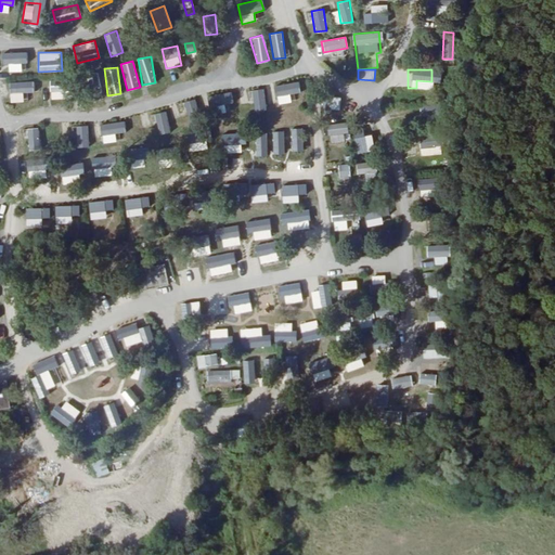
[(100,73),(87,73),(88,100),(101,99),(100,73)]
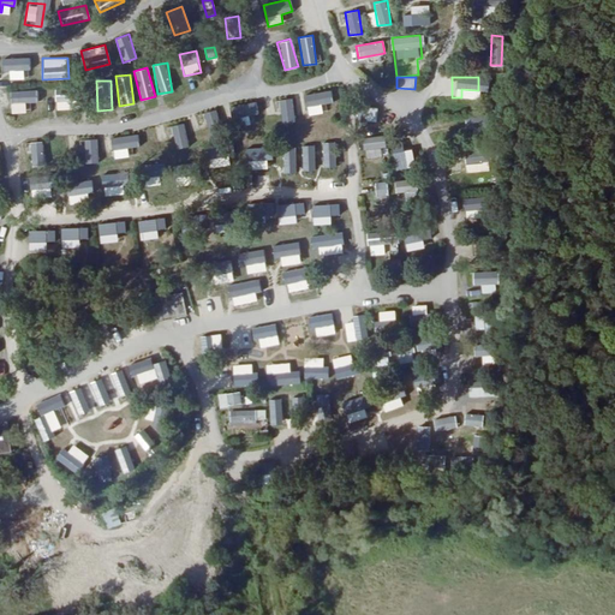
[(25,112),(24,102),(37,102),(36,89),(10,90),(11,113),(25,112)]
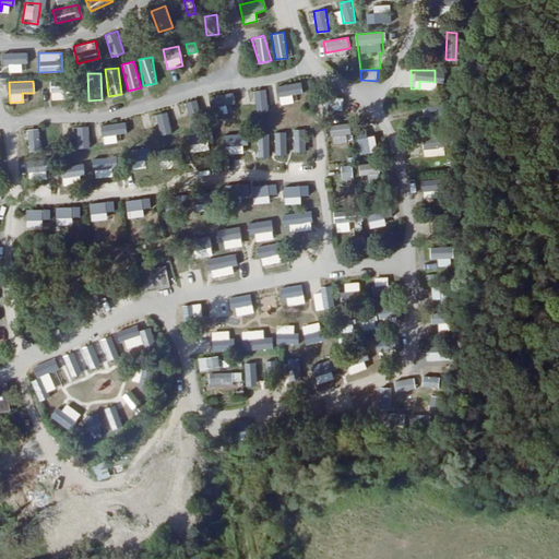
[(50,99),(60,98),(60,81),(49,81),(50,99)]
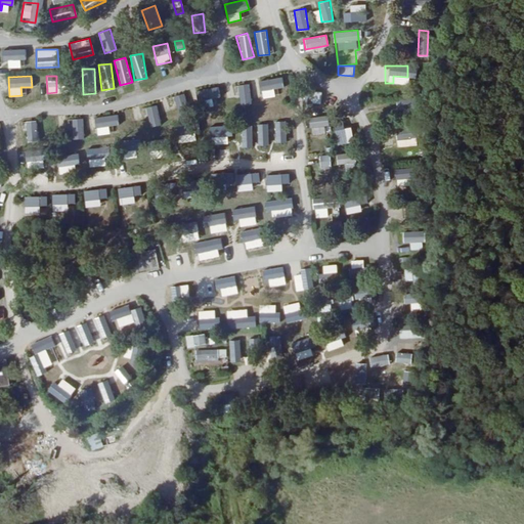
[(287,100),(287,82),(270,81),(270,100),(287,100)]
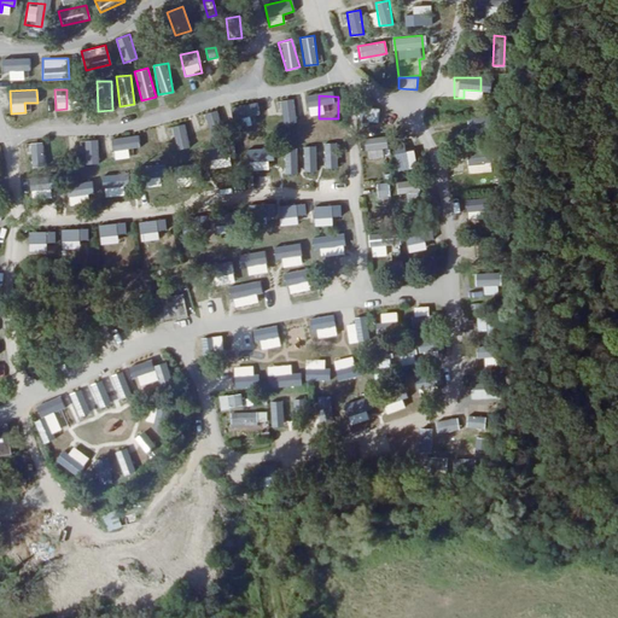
[(305,101),(283,103),(284,122),(307,121),(305,101)]
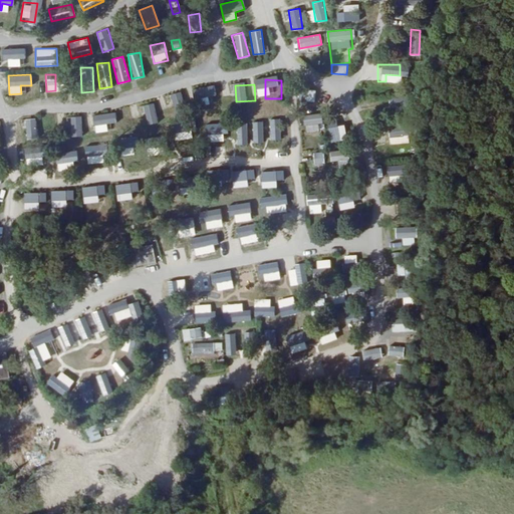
[(199,87),(183,90),(186,105),(203,102),(199,87)]
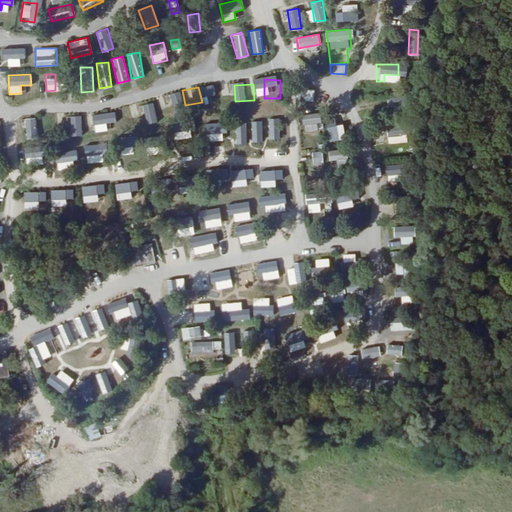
[(211,105),(229,103),(226,87),(209,89),(211,105)]
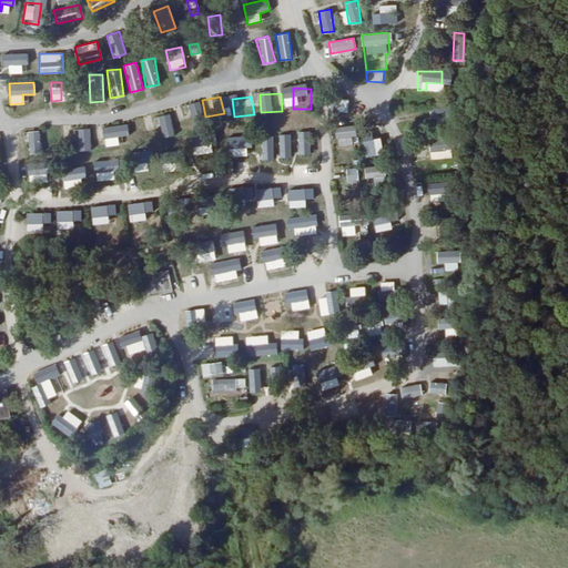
[(347,112),(348,98),(330,98),(330,111),(347,112)]
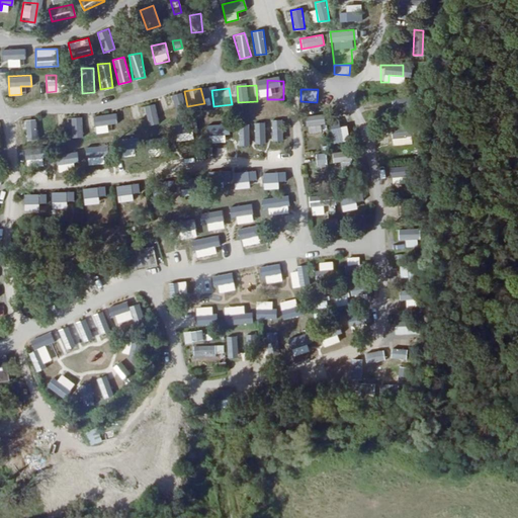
[(173,113),(171,99),(153,101),(155,115),(173,113)]
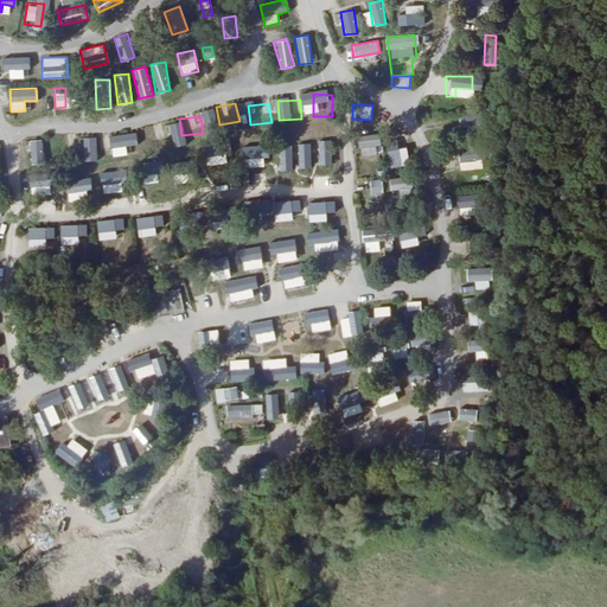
[(168,122),(148,127),(153,145),(173,140),(168,122)]
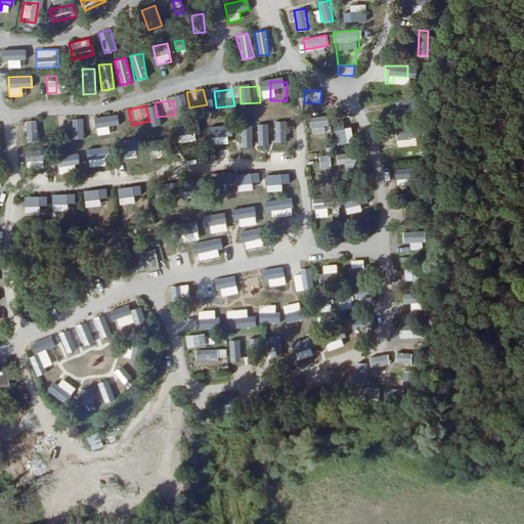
[(328,116),(309,117),(309,127),(328,126),(328,116)]
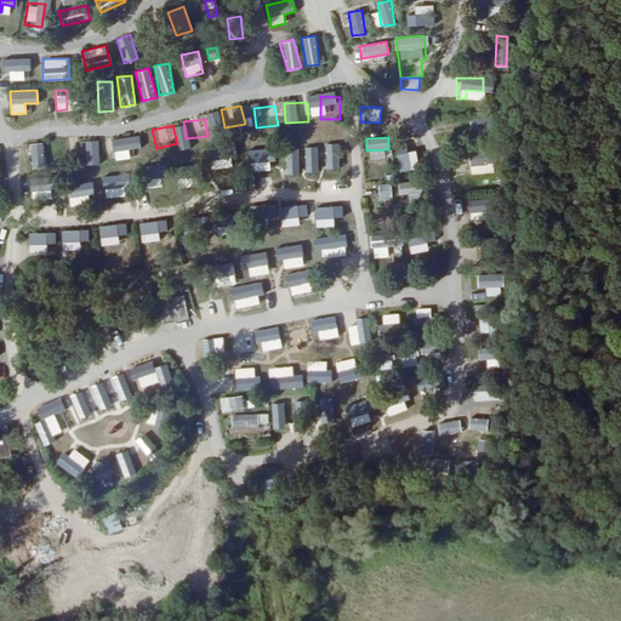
[(117,157),(137,155),(137,140),(117,140),(117,157)]
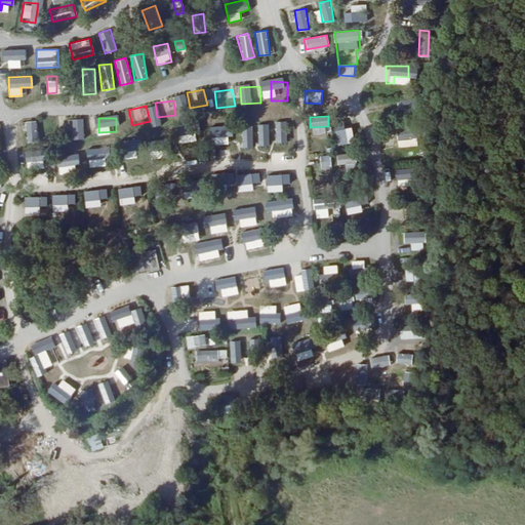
[(25,143),(38,142),(37,120),(24,121),(25,143)]
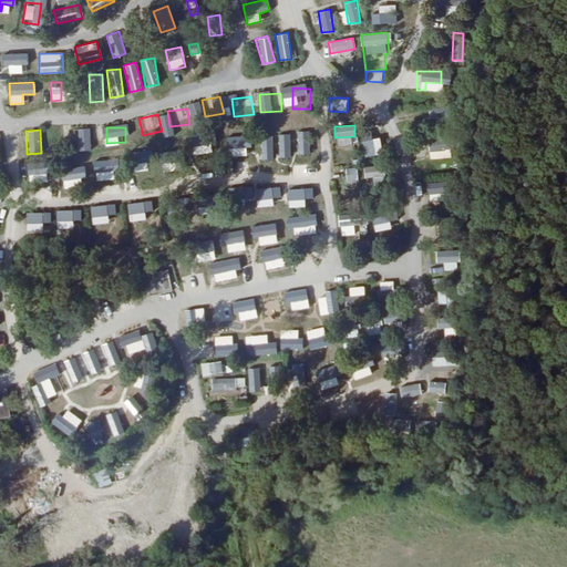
[(62,130),(44,131),(45,150),(63,150),(62,130)]
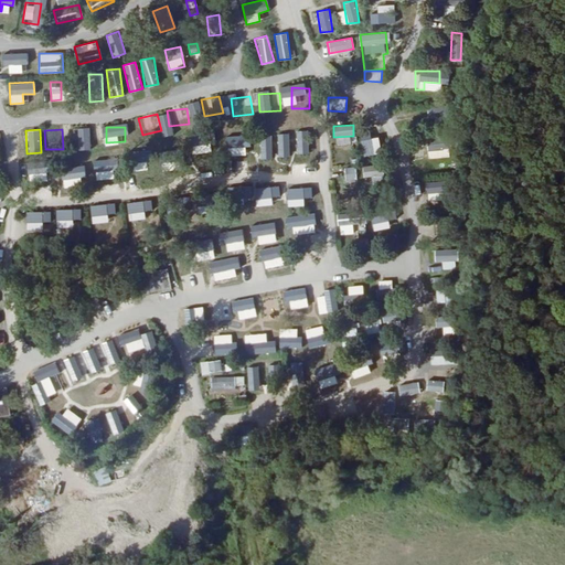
[(259,132),(260,151),(278,150),(278,131),(259,132)]
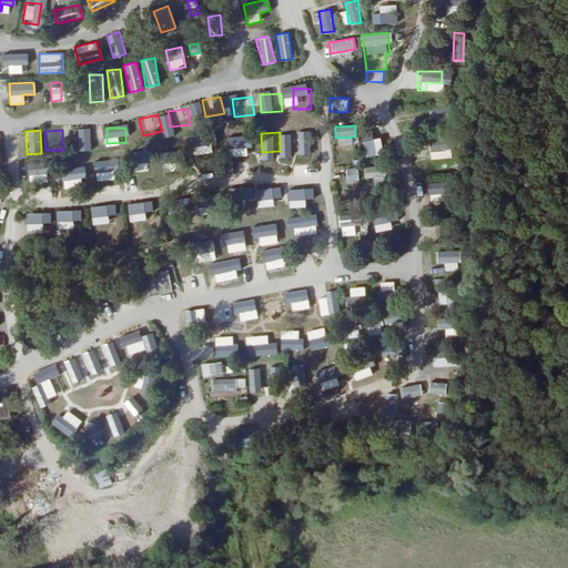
[(291,133),(292,153),(306,152),(305,132),(291,133)]
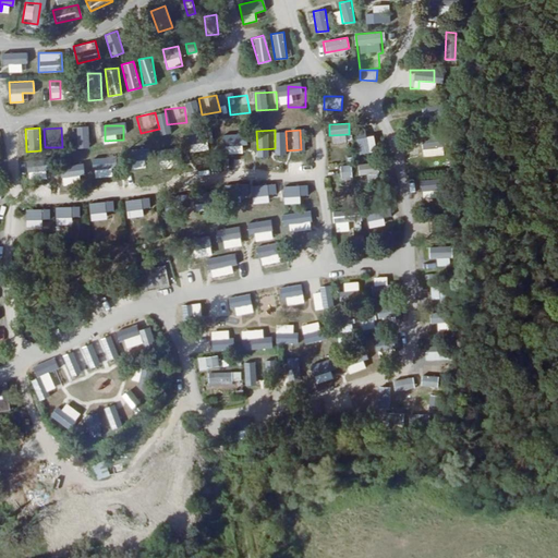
[(246,131),(230,132),(231,152),(247,149),(246,131)]
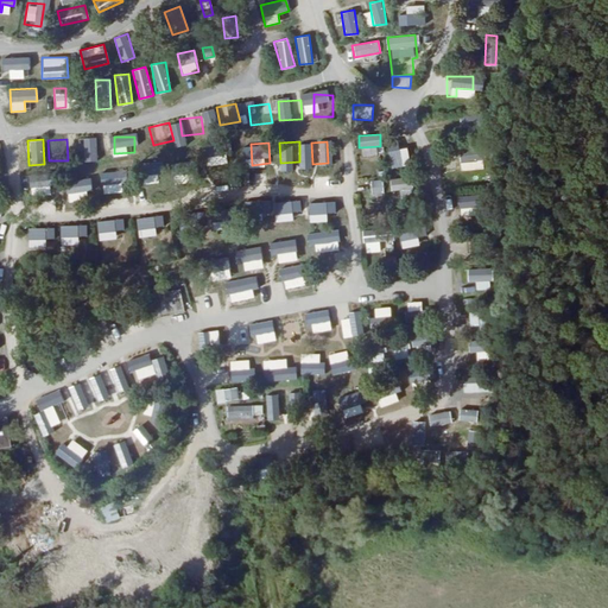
[(460,150),(460,170),(482,169),(481,149),(460,150)]
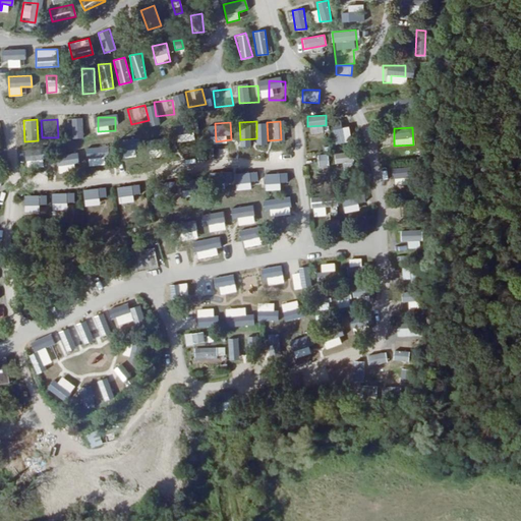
[(167,156),(182,157),(183,137),(168,137),(167,156)]
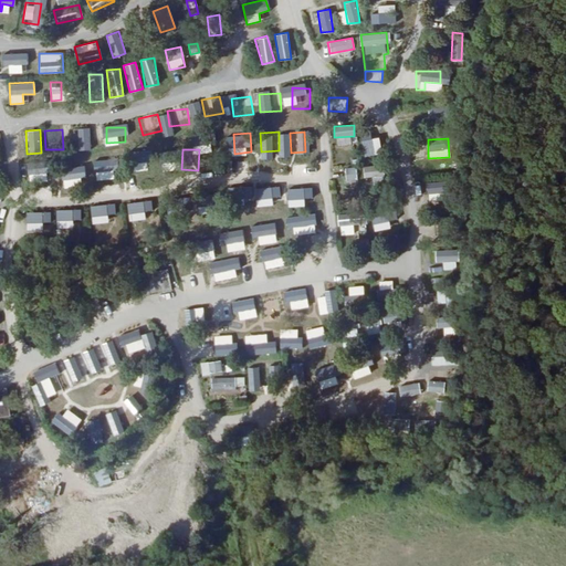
[(143,157),(128,158),(130,177),(145,176),(143,157)]
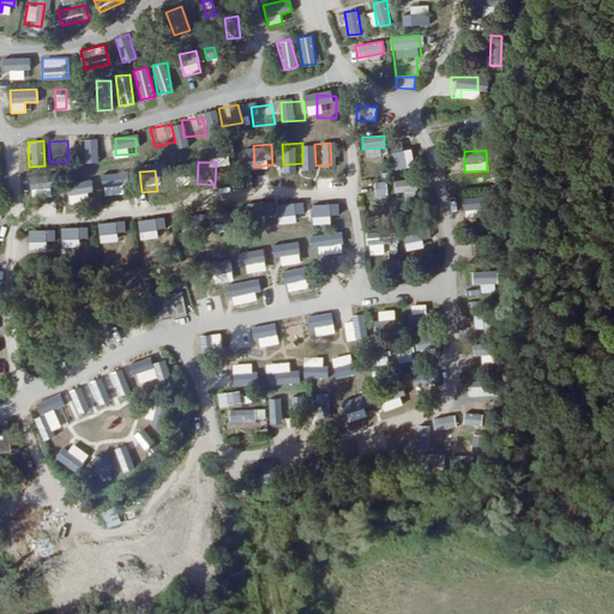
[(108,198),(125,197),(124,176),(107,178),(108,198)]
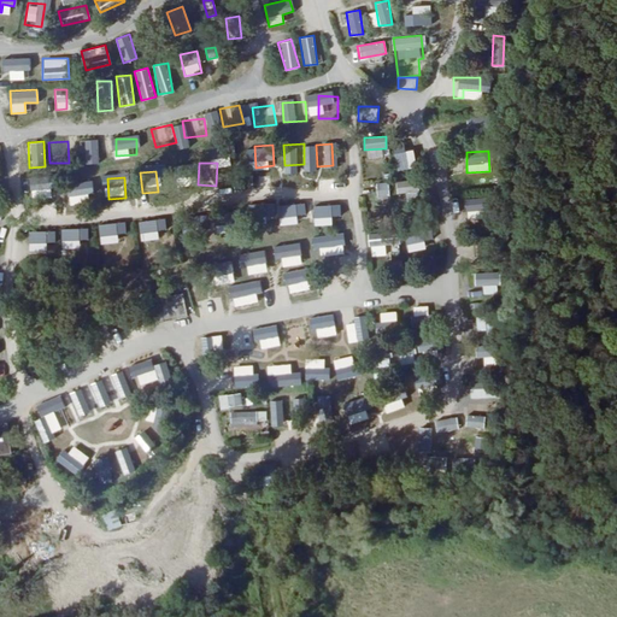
[(72,180),(72,193),(95,193),(95,181),(72,180)]
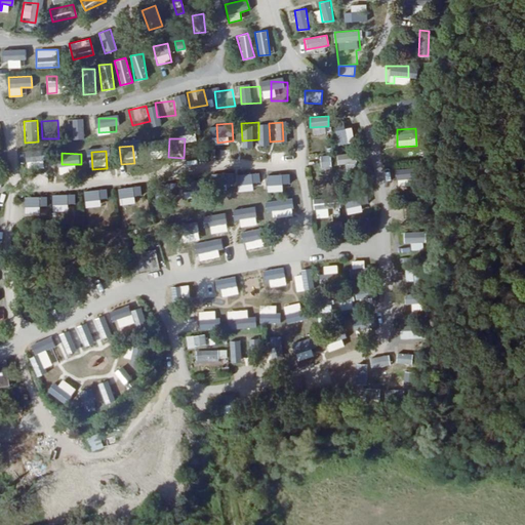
[(329,154),(319,155),(320,166),(330,166),(329,154)]
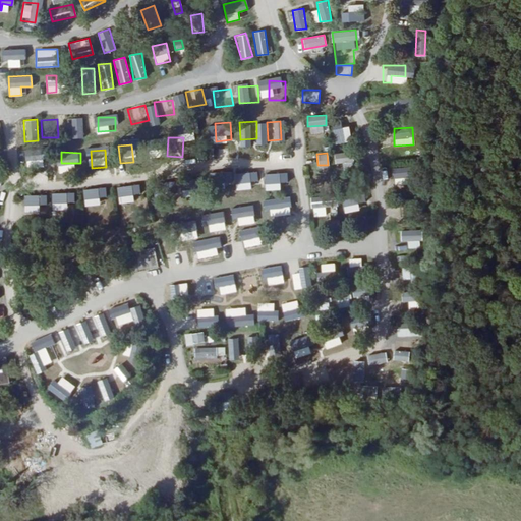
[(349,153),(334,153),(334,165),(349,164),(349,153)]
